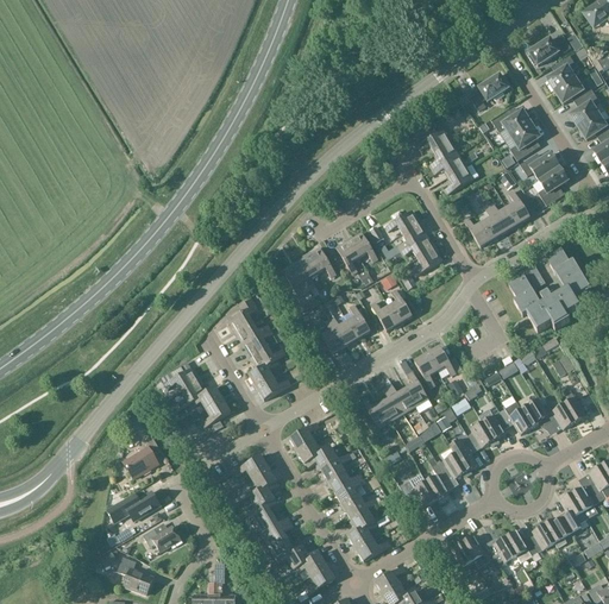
[(598,0),(584,11),(595,25),(608,16),(608,17),(608,0),(598,0)]
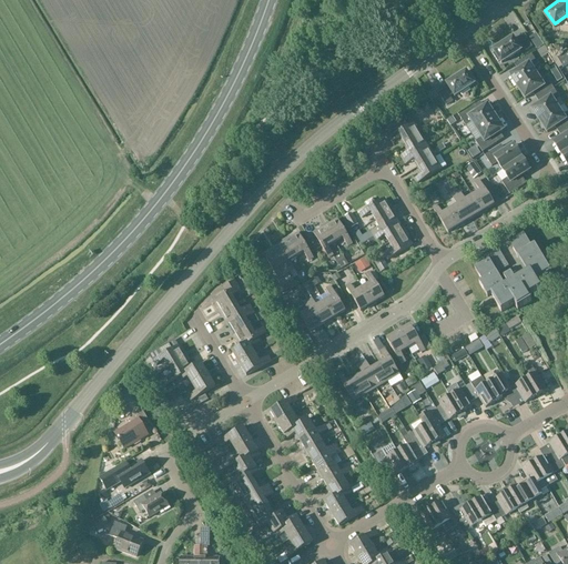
[(493,51),(498,59),(500,58),(501,60),(521,48),(519,44),(523,42),(526,48),(533,43),(525,31),(515,38),(513,34),(494,47),(495,50),(493,51)]
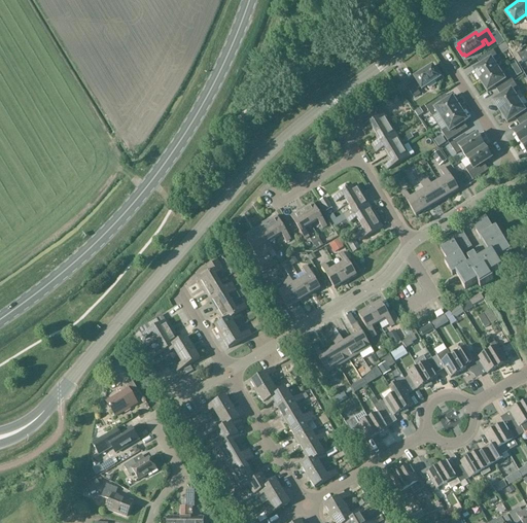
[(526,45),(526,43),(517,49),(523,60),(526,57),(526,45)]
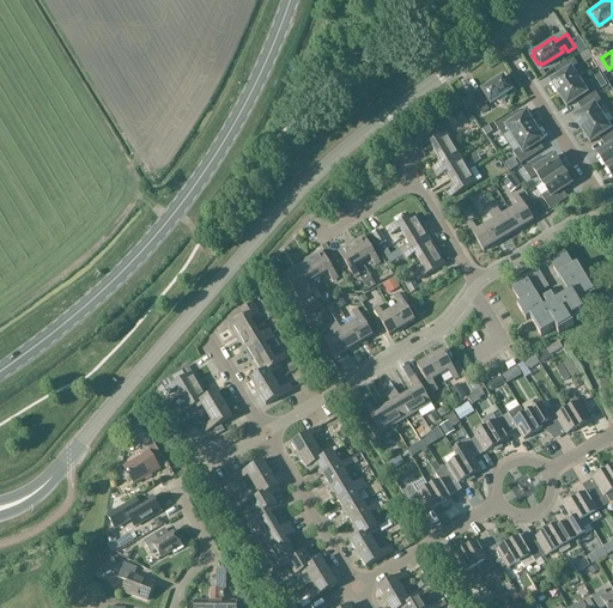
[(574,55),(558,65),(562,71),(550,78),(558,91),(580,77),(575,70),(581,66),(574,55)]
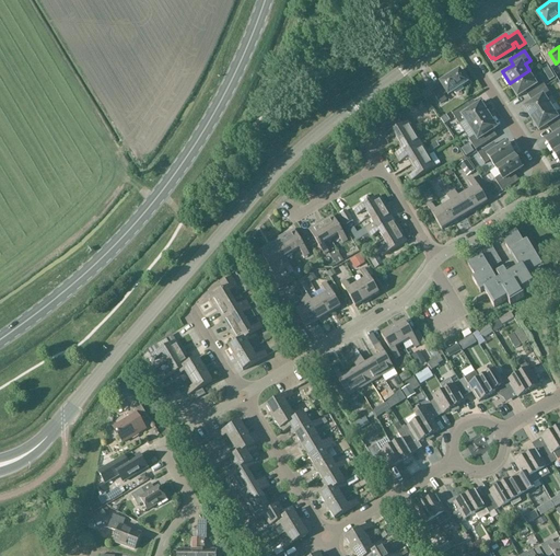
[(433,90),(441,101),(446,96),(443,92),(447,90),(448,92),(468,80),(459,67),(440,79),(443,83),(433,90)]
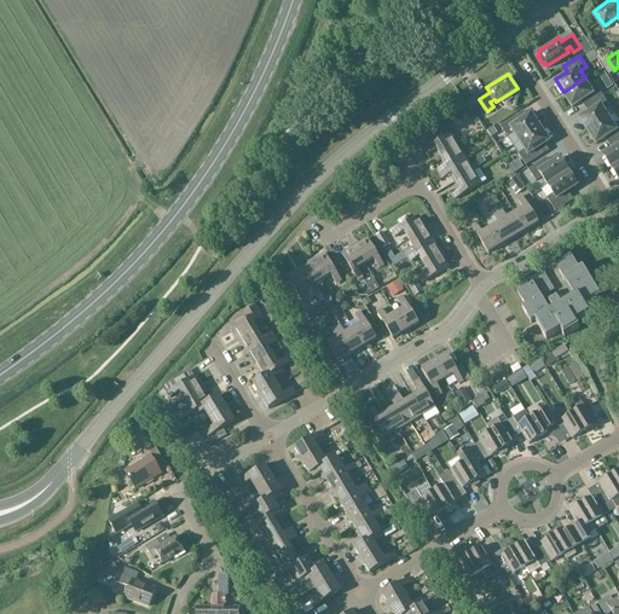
[(590,85),(585,77),(563,92),(572,104),(584,97),(588,102),(603,92),(596,81),(590,85)]
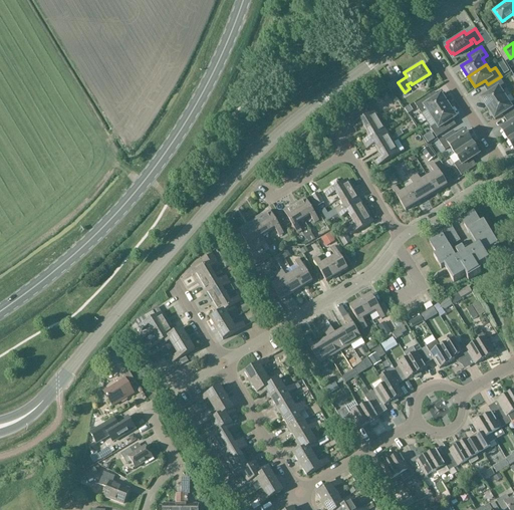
[(506,85),(501,76),(488,84),(491,89),(481,96),(488,106),(505,95),(501,89),(506,85)]
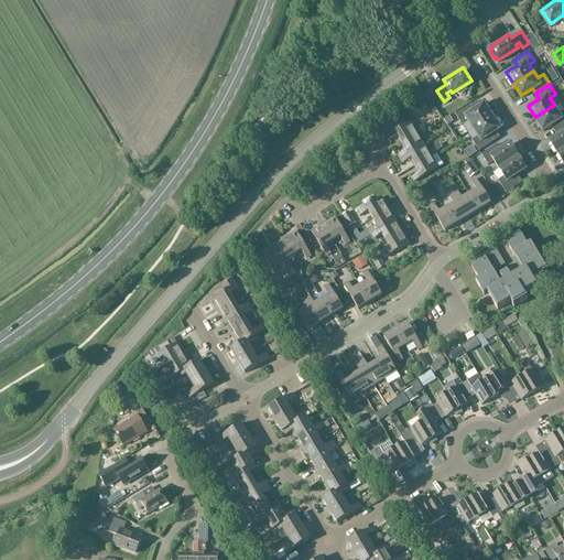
[(469,103),(456,111),(463,121),(468,118),(473,126),(492,114),(484,100),(473,108),(469,103)]
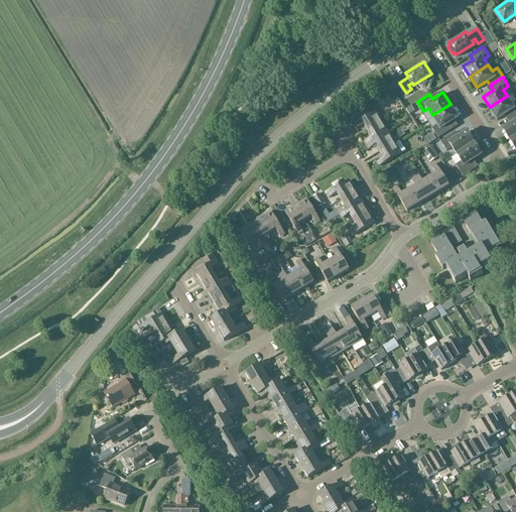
[(515,98),(511,102),(507,96),(490,107),(497,118),(507,111),(510,116),(515,111),(515,98)]
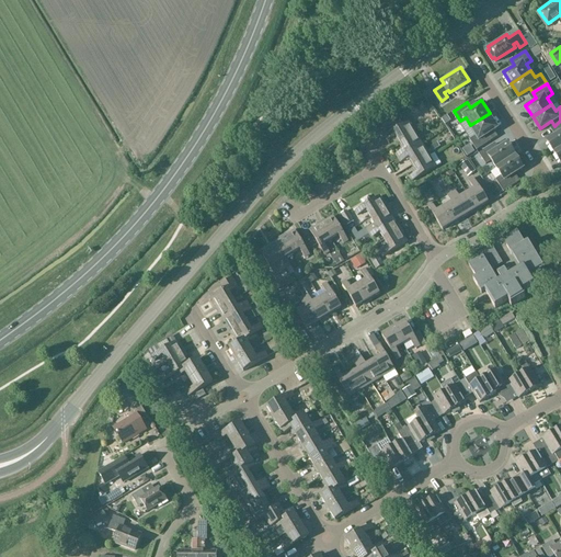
[(497,125),(490,113),(470,125),(476,133),(470,136),(477,147),(490,138),(487,133),(497,125)]
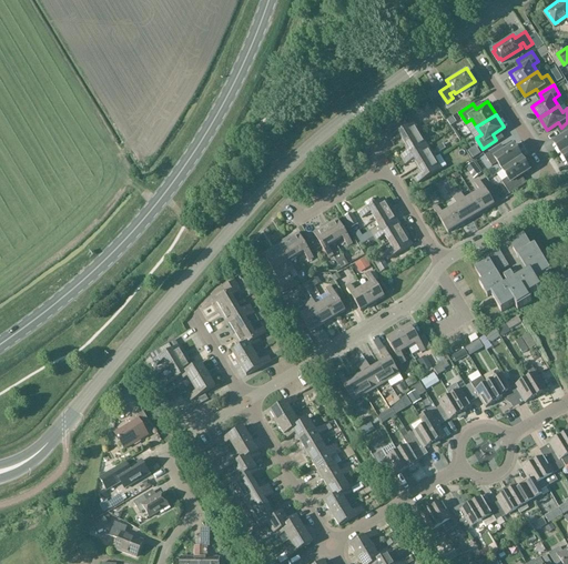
[(405,141),(422,131),(414,120),(389,134),(392,139),(401,133),(405,141)]
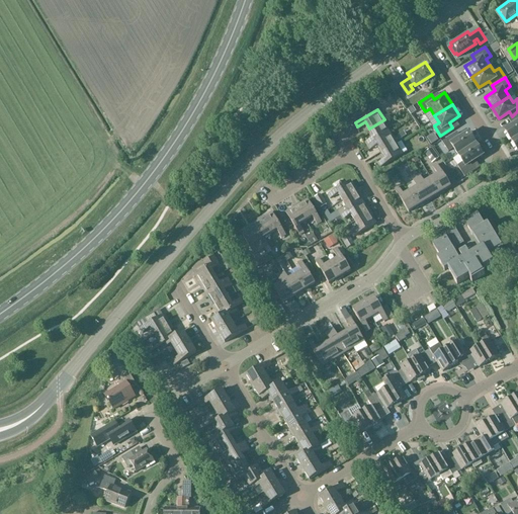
[(517,111),(512,116),(515,120),(505,127),(512,138),(517,134),(517,111)]
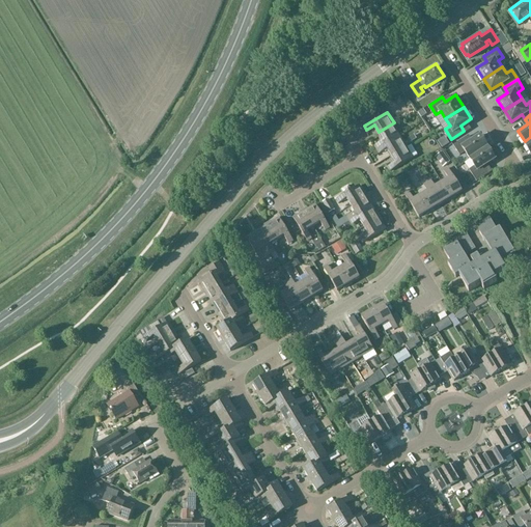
[(394,122),(379,132),(383,138),(374,143),(378,147),(400,134),(394,122)]
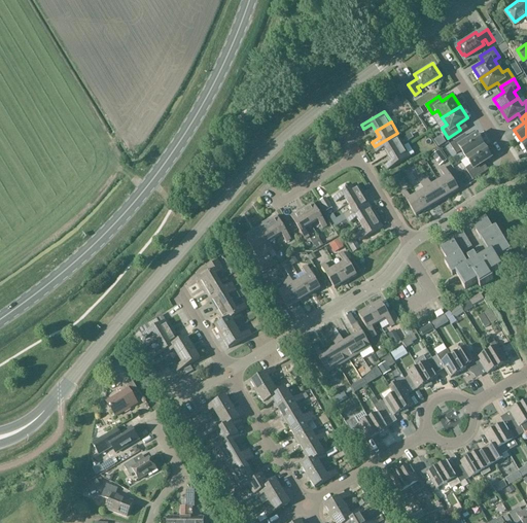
[(466,138),(463,133),(450,141),(456,151),(461,147),(466,154),(484,143),(477,132),(466,138)]
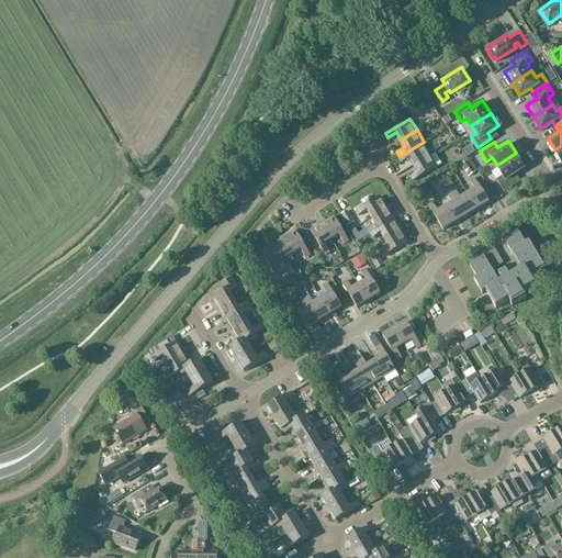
[(430,153),(424,142),(400,156),(402,160),(411,155),(415,162),(430,153)]
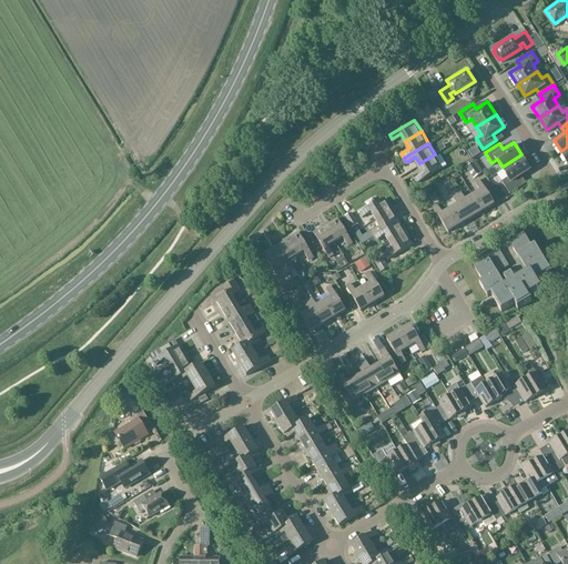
[(435,154),(419,163),(423,171),(415,177),(417,181),(442,165),(435,154)]
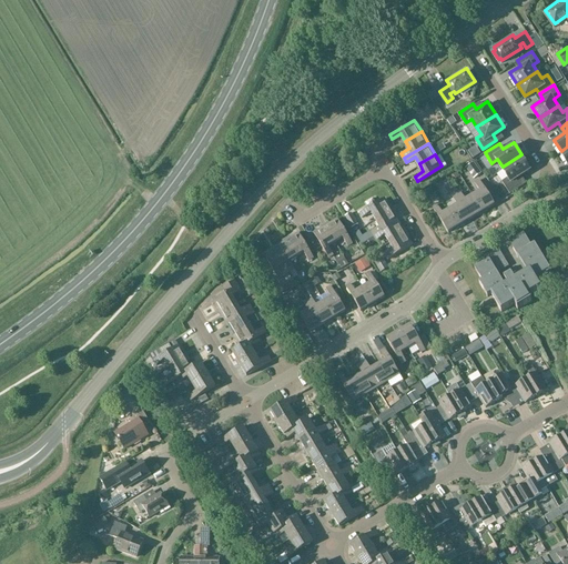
[(530,168),(521,154),(503,167),(507,174),(501,179),(508,189),(523,180),(519,174),(530,168)]
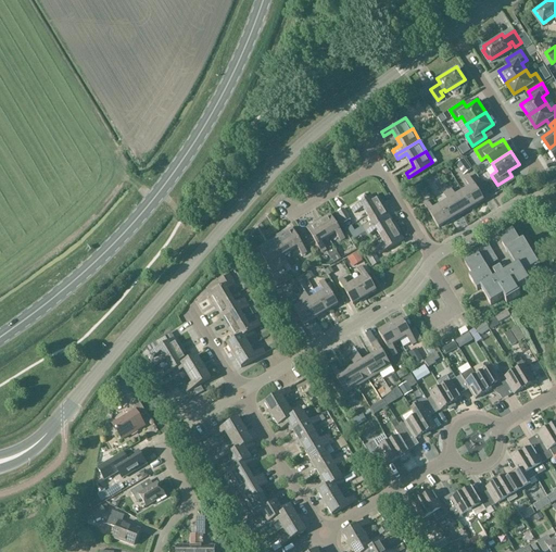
[(456,161),(464,172),(471,165),(464,155),(456,161)]
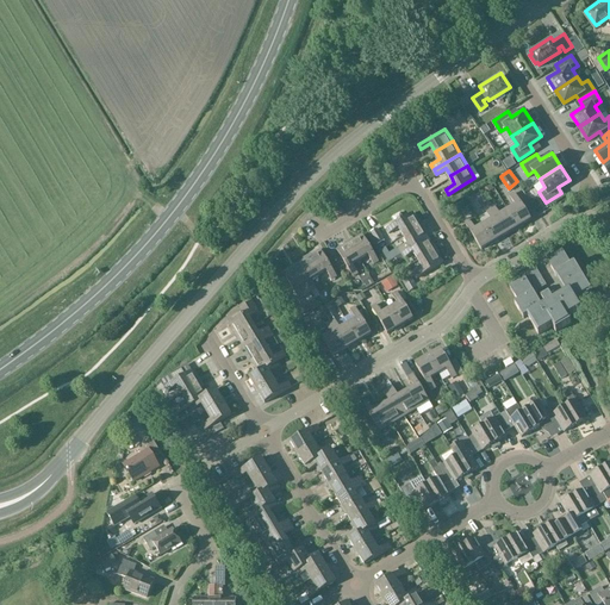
[(419,185),(434,210),(447,201),(433,176),(419,185)]
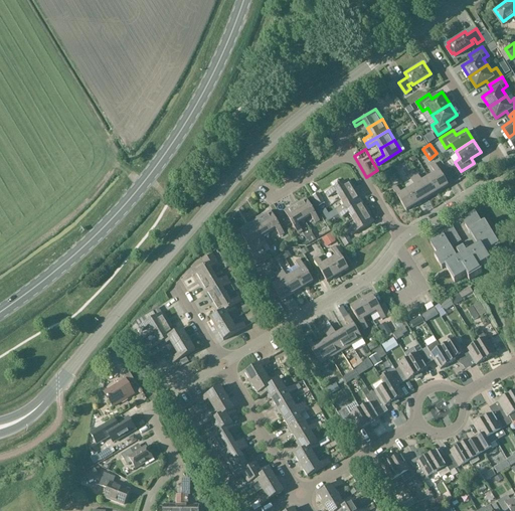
[(436,171),(428,175),(438,189),(449,182),(435,160),(431,163),(436,171)]
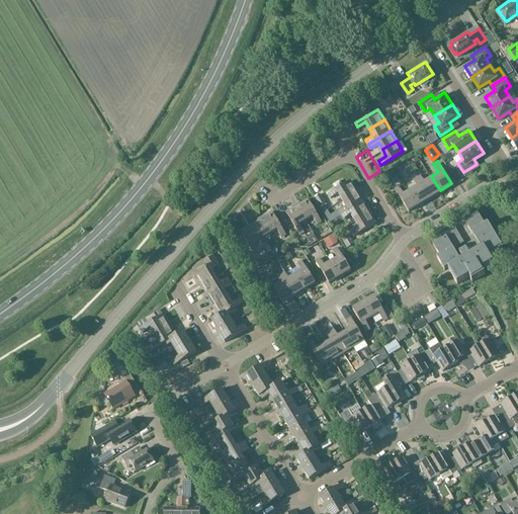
[(420,172),(416,174),(430,196),(440,190),(431,176),(425,180),(420,172)]
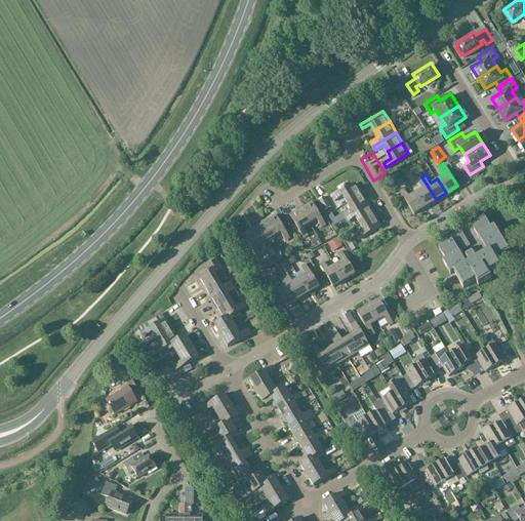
[(436,199),(421,176),(418,178),(422,187),(416,191),(425,205),(436,199)]
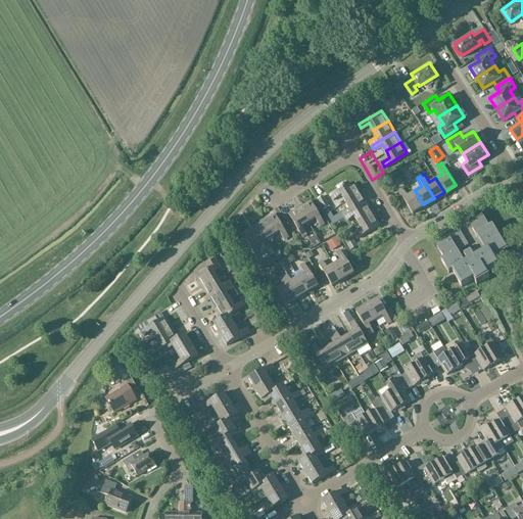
[(346,199),(361,191),(354,180),(332,193),(334,197),(342,193),(346,199)]
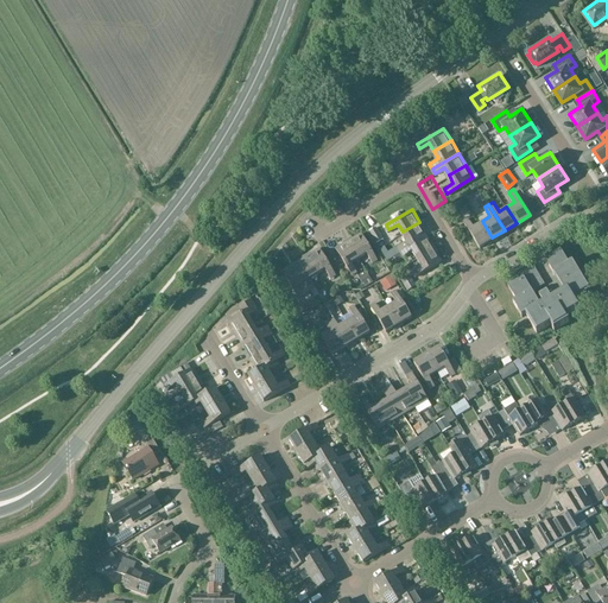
[(492,237),(482,221),(474,226),(468,216),(463,220),(480,246),(492,237)]
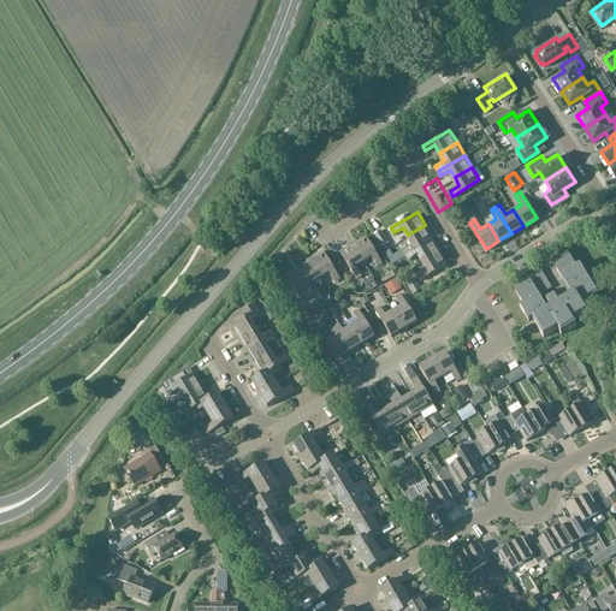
[(425,225),(408,235),(413,243),(403,249),(406,253),(432,237),(425,225)]
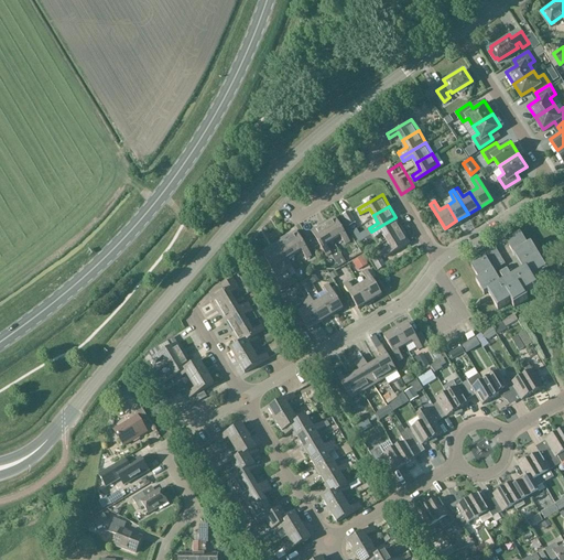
[(353,228),(358,225),(359,224),(348,207),(342,212),(353,228)]
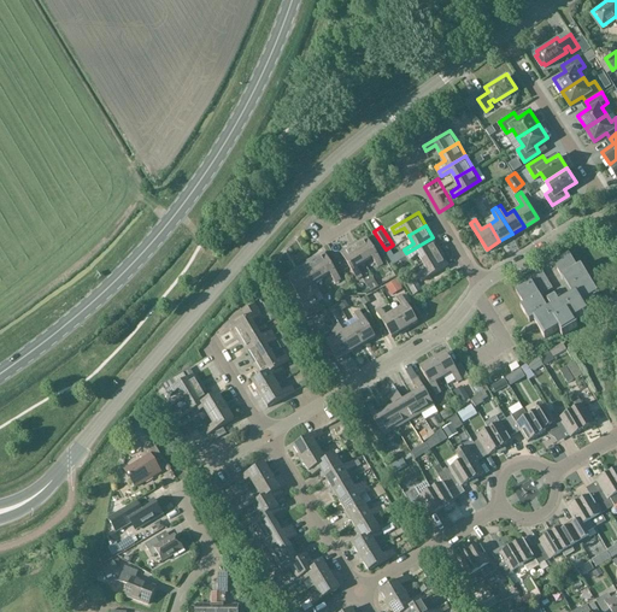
[(366,235),(354,242),(364,259),(372,254),(378,264),(383,262),(366,235)]
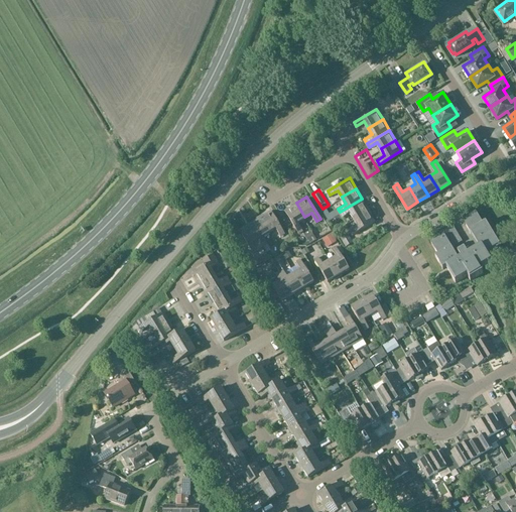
[(369,209),(362,199),(340,212),(342,216),(350,211),(354,218),(369,209)]
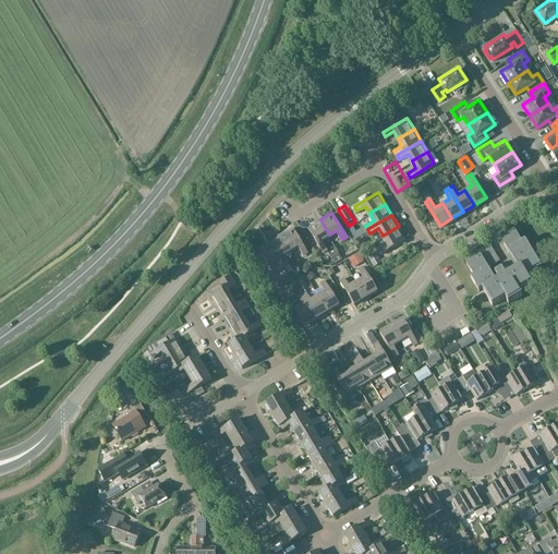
[(329,235),(320,219),(308,226),(323,250),(327,248),(323,239),(329,235)]
